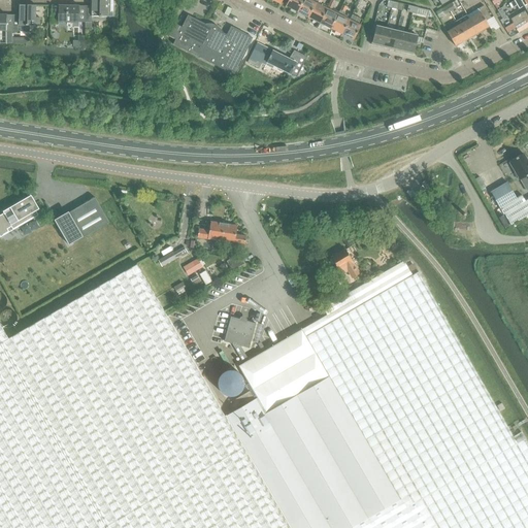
[(87,6),(86,23),(92,24),(92,18),(107,18),(112,18),(112,0),(91,0),(92,6),(87,6)]
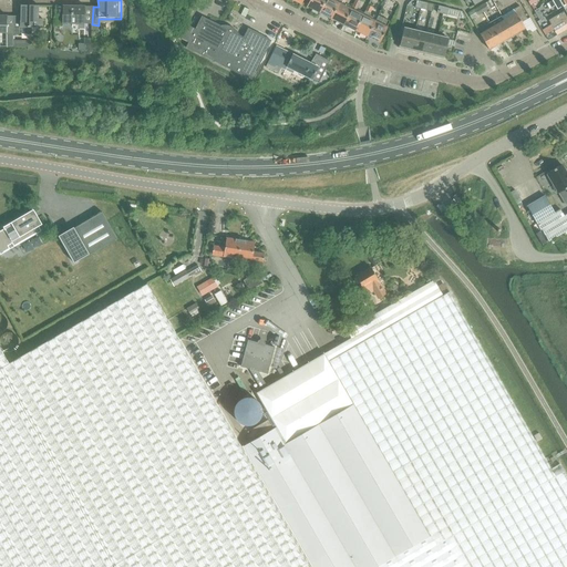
[(310,0),(307,7),(319,12),(326,0),(310,0)]
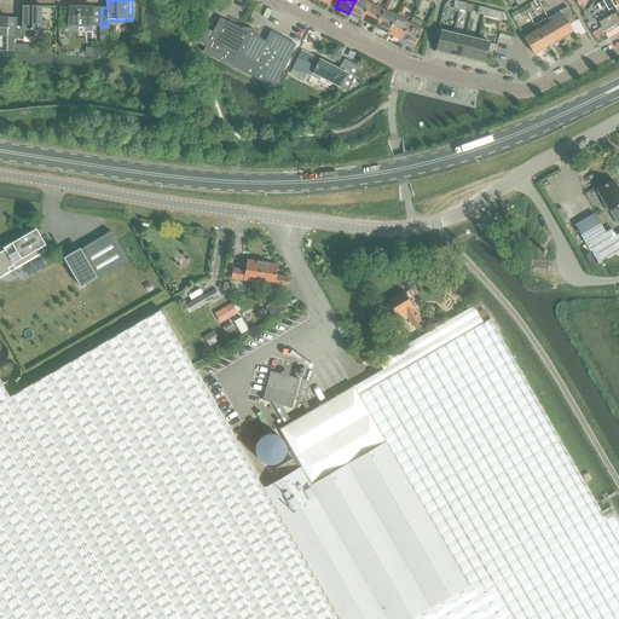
[(356,0),(348,13),(362,21),(371,0),(356,0)]
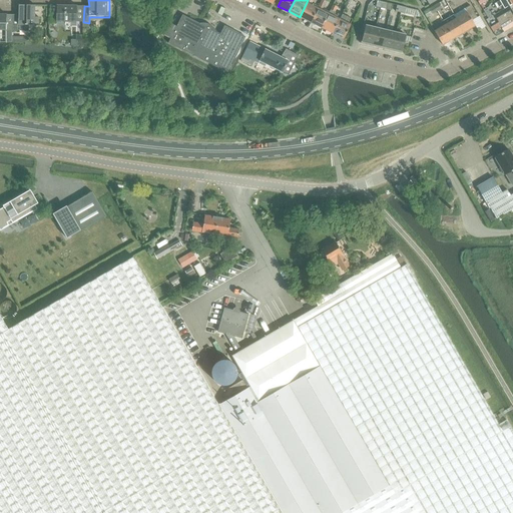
[(308,0),(300,17),(311,22),(321,0),(308,0)]
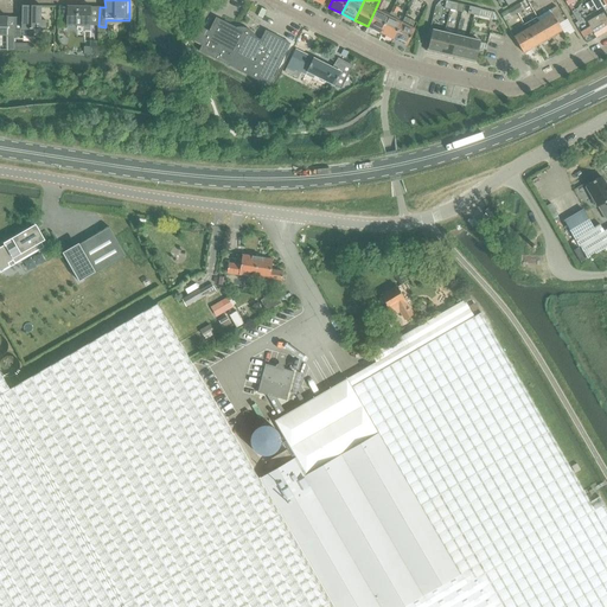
[(379,0),(368,26),(381,33),(389,16),(381,12),(385,1),(383,0),(379,0)]
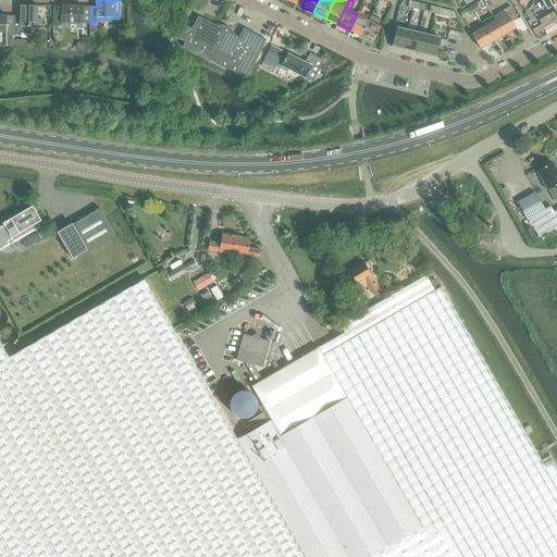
[(547,10),(553,7),(556,3),(556,0),(544,0),(536,4),(540,9),(545,5),(547,10)]
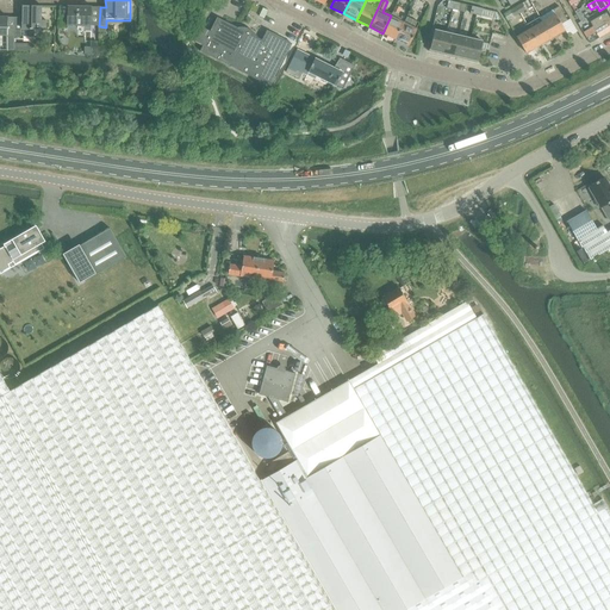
[(574,4),(571,6),(580,22),(585,18),(579,7),(578,8),(574,4)]
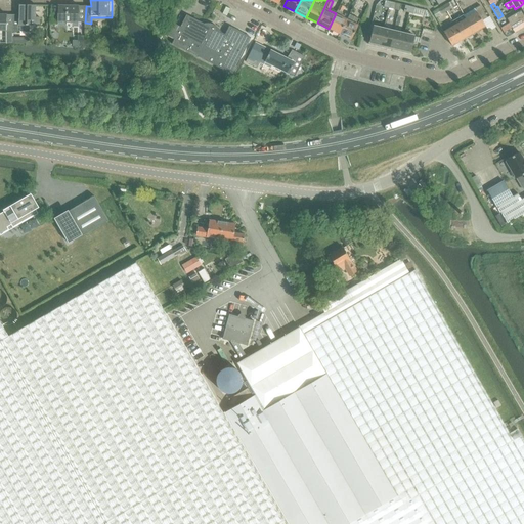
[(508,19),(509,23),(523,13),(523,3),(520,6),(523,10),(508,19)]
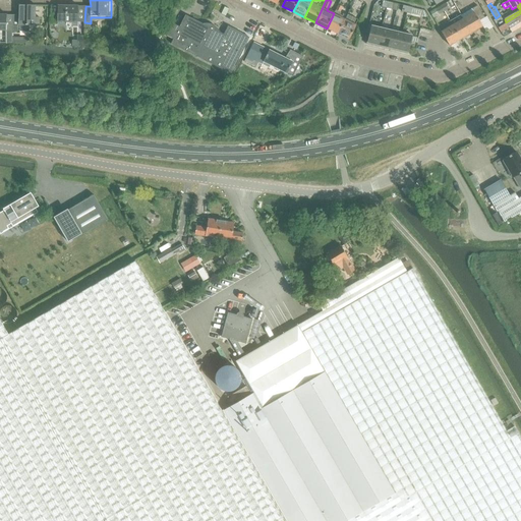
[(13,15),(12,32),(19,32),(27,32),(29,25),(39,26),(39,17),(35,17),(36,5),(19,5),(18,15),(13,15)]
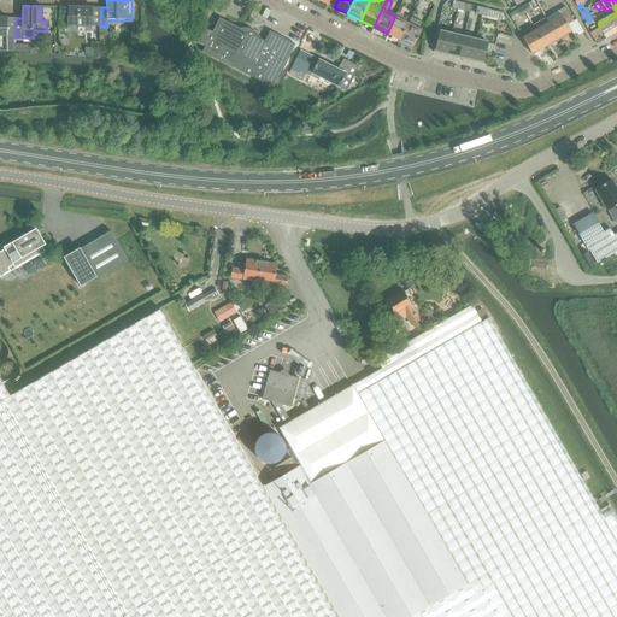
[(69,7),(68,27),(100,27),(101,7),(86,7),(86,6),(81,6),(81,7),(69,7)]
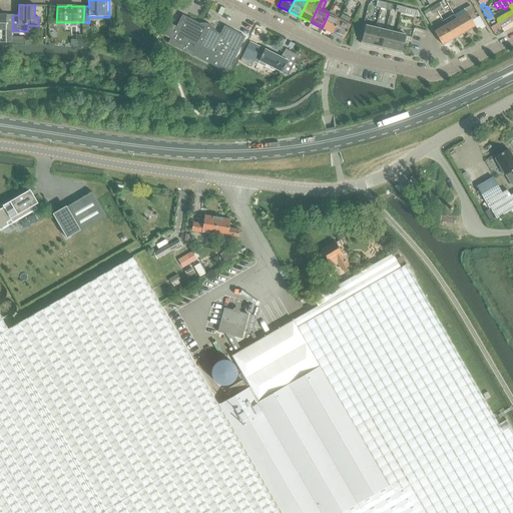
[(322,28),(332,33),(340,19),(334,16),(336,13),(335,12),(338,7),(333,5),(329,13),(322,28)]
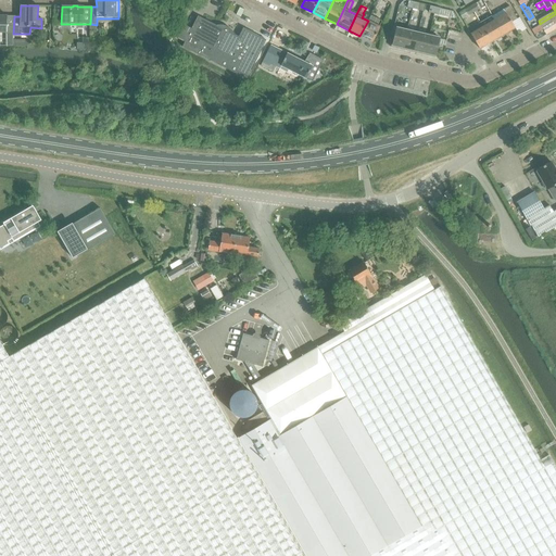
[(469,15),(475,12),(470,7),(465,10),(469,15)]
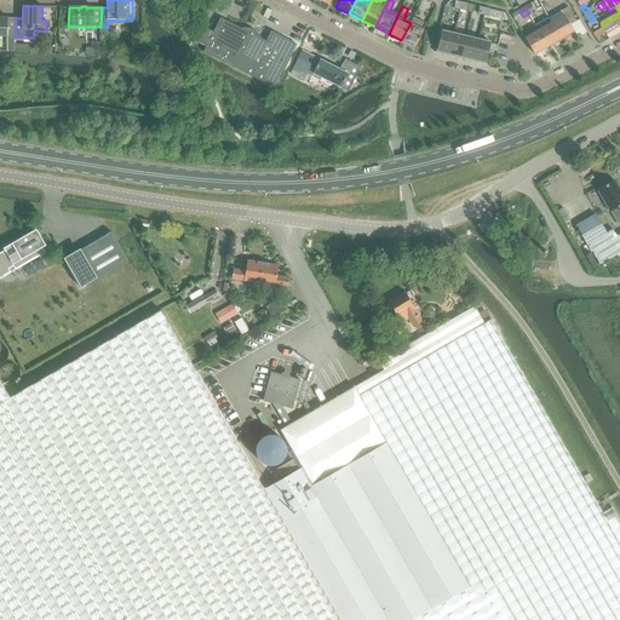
[(569,7),(549,18),(561,39),(575,30),(572,26),(578,22),(569,7)]
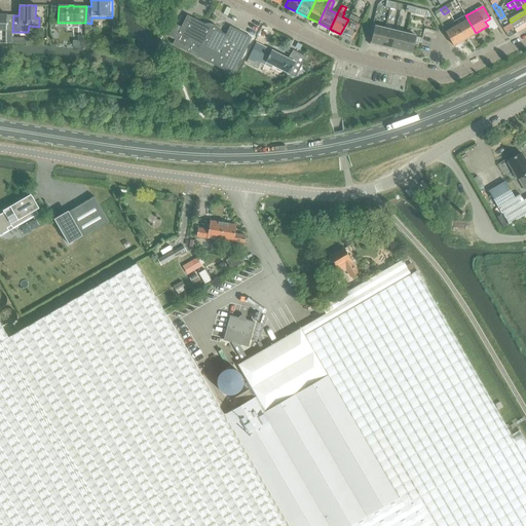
[(417,8),(415,14),(429,17),(427,11),(417,8)]
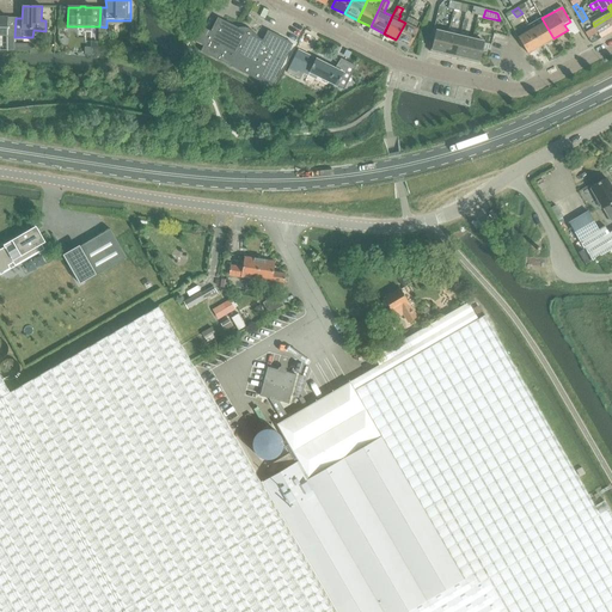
[(509,13),(506,14),(509,22),(516,17),(512,11),(509,13)]
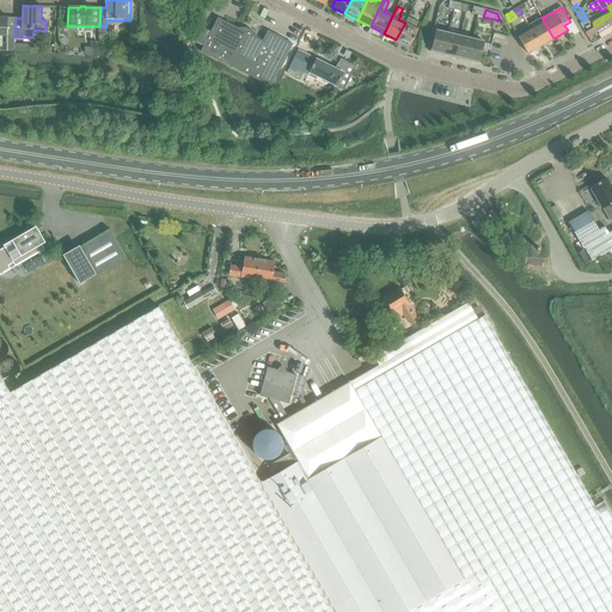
[(410,12),(405,23),(396,40),(410,47),(418,30),(410,25),(415,14),(410,12)]
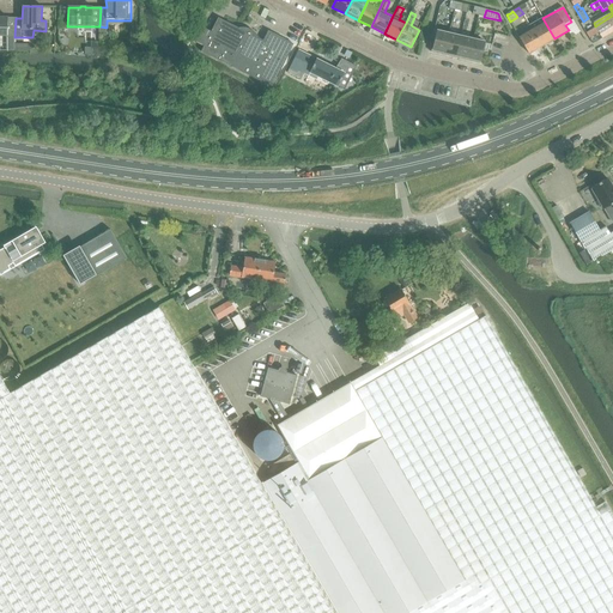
[(0,36),(14,37),(16,18),(0,18),(0,17),(0,16),(0,36)]
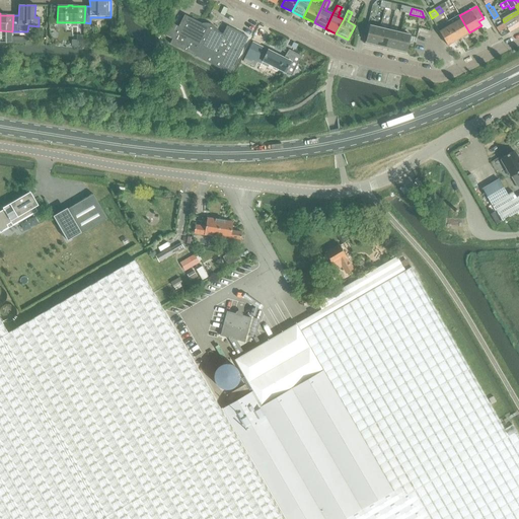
[(518,13),(504,22),(507,27),(518,19),(518,13)]
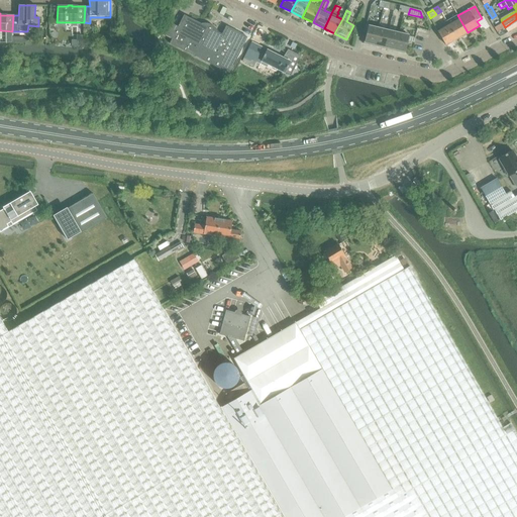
[(170,44),(195,58),(211,25),(209,24),(205,24),(201,24),(184,15),(178,27),(170,23),(164,35),(172,39),(170,44)]
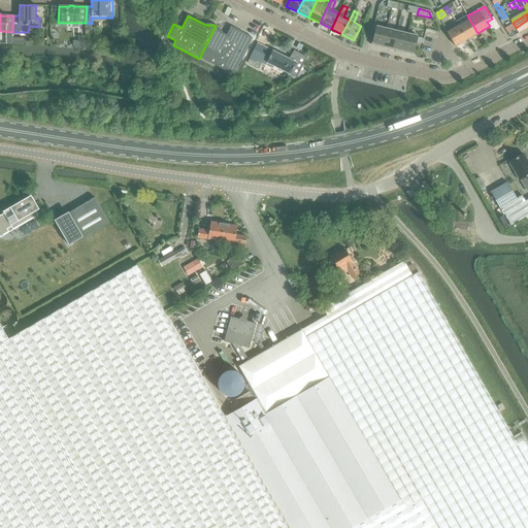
[(467,15),(456,22),(467,39),(477,33),(467,15)]
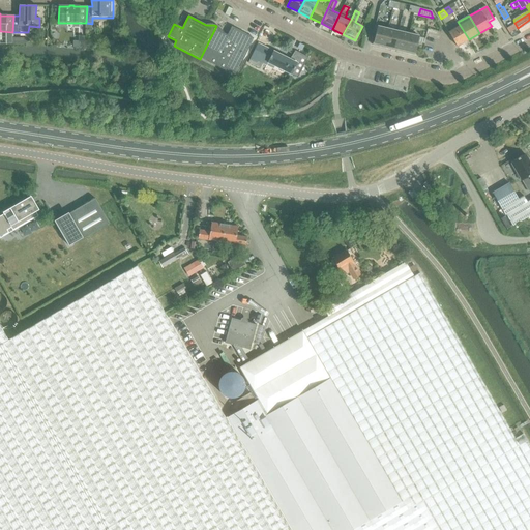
[(458,47),(469,39),(458,22),(455,23),(455,29),(449,32),(458,47)]
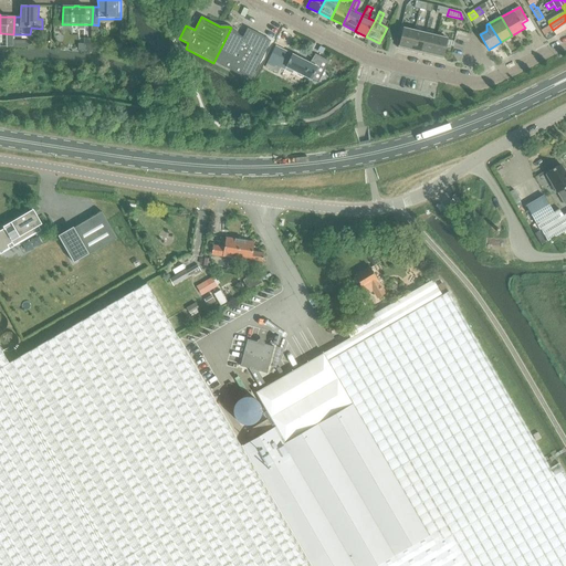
[(233,29),(231,28),(213,63),(251,81),(272,41),(248,29),(243,38),(239,35),(237,32),(233,29)]
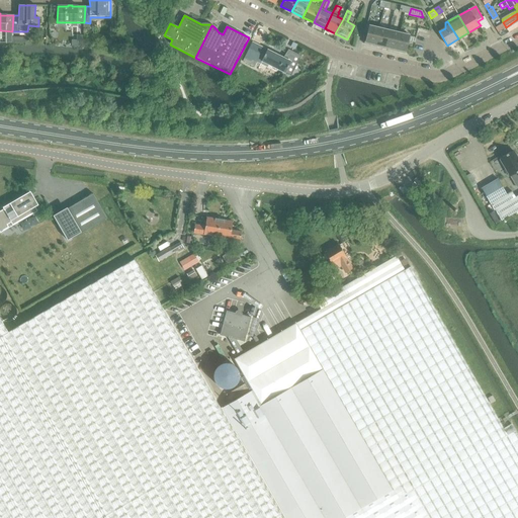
[(371,44),(375,45),(379,28),(369,25),(365,44),(371,45),(371,44)]
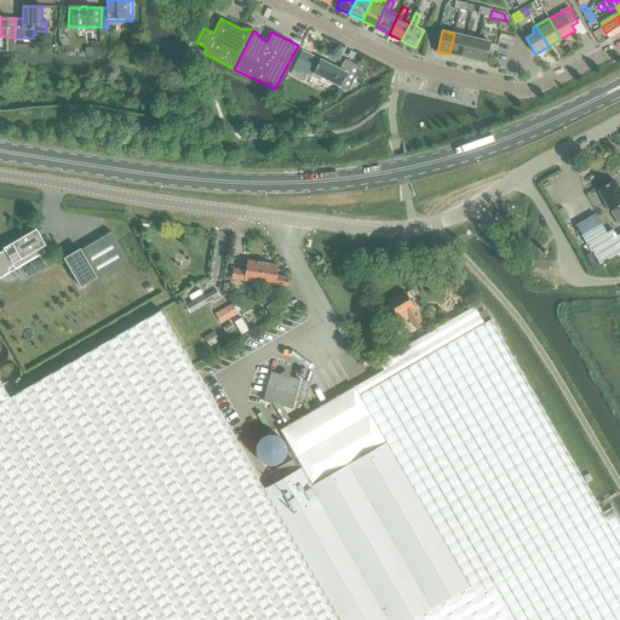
[(454,56),(461,58),(466,36),(454,34),(449,53),(454,55),(454,56)]
